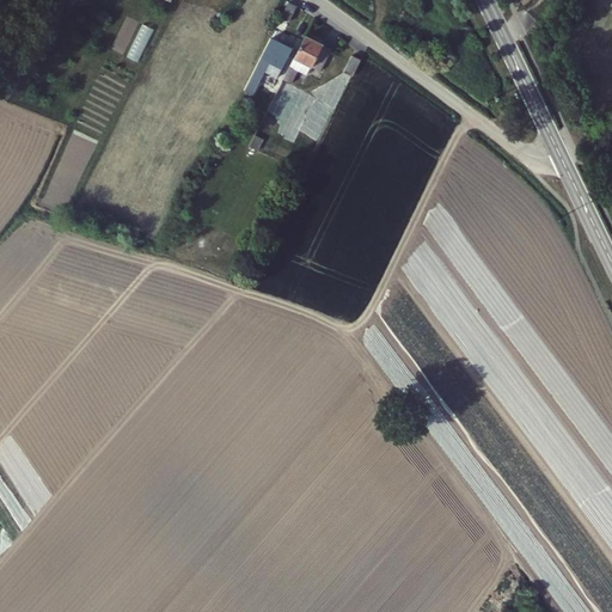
[(286,1),(279,16),(286,19),(293,5),(286,1)]
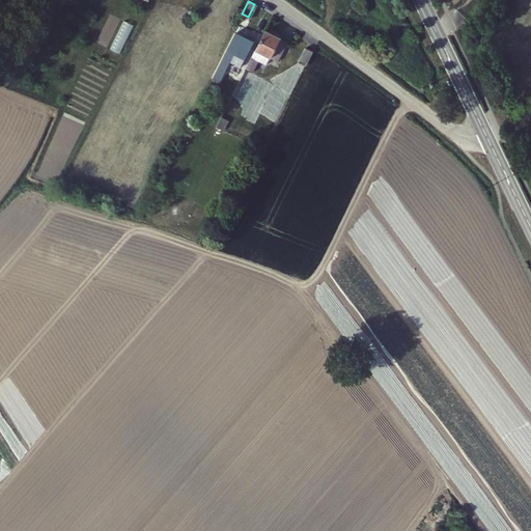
[(113,16),(100,45),(122,55),(136,26),(113,16)]
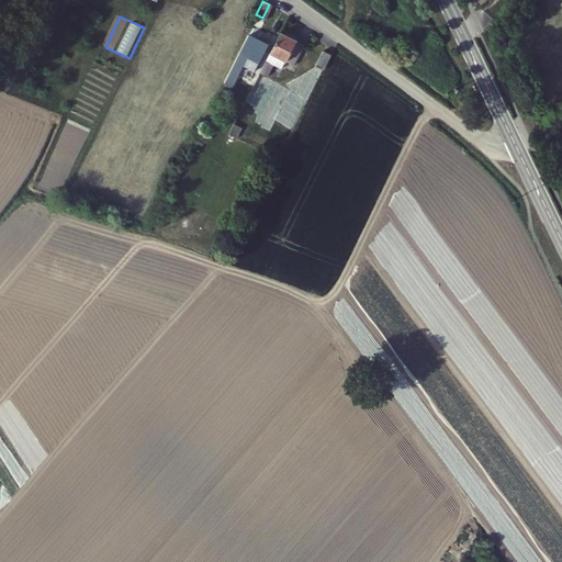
[(269,36),(250,27),(226,77),(235,80),(248,52),(260,57),(269,36)]
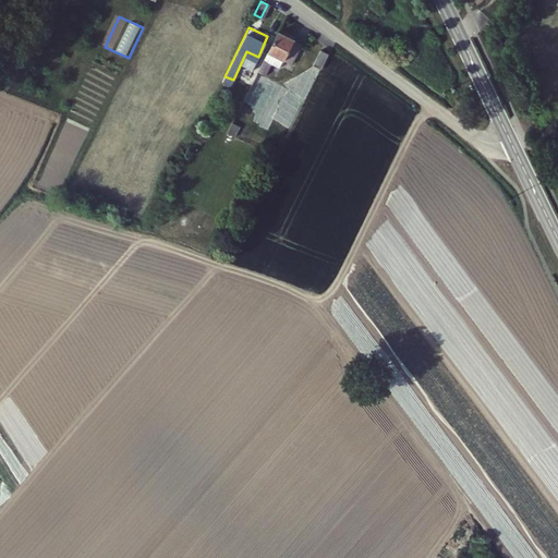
[(303,43),(278,31),(259,72),(269,76),(275,64),(282,68),(286,60),(293,63),(303,43)]
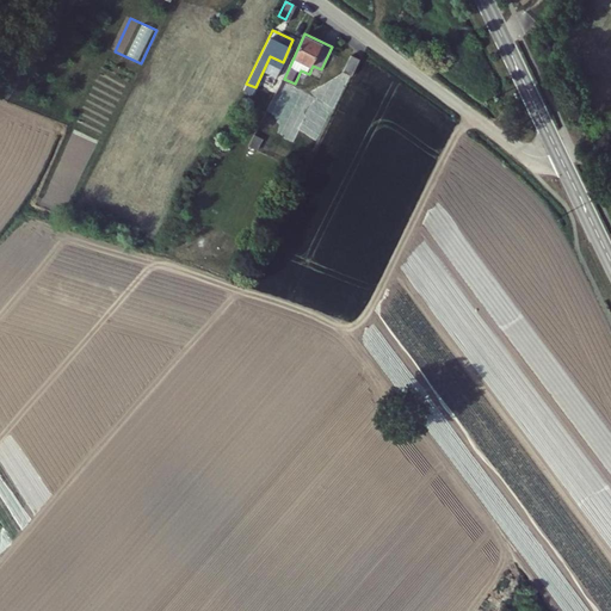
[(346,71),(355,74),(363,57),(355,54),(346,71)]
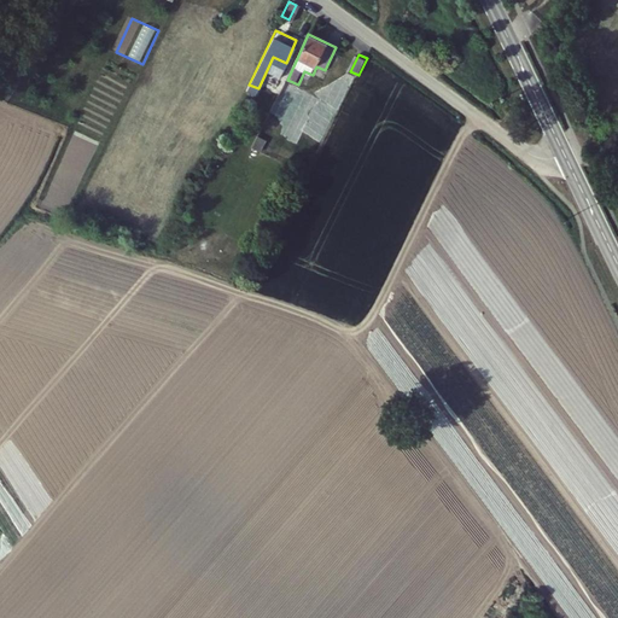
[(273,136),(263,132),(257,146),(267,150),(273,136)]
